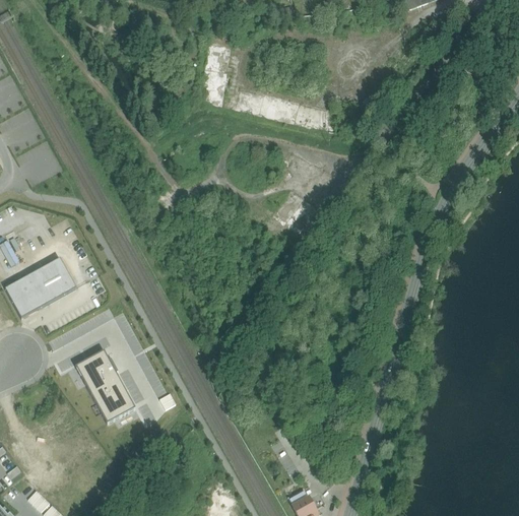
[(400,0),(397,1),(401,11),(432,0),(400,0)]
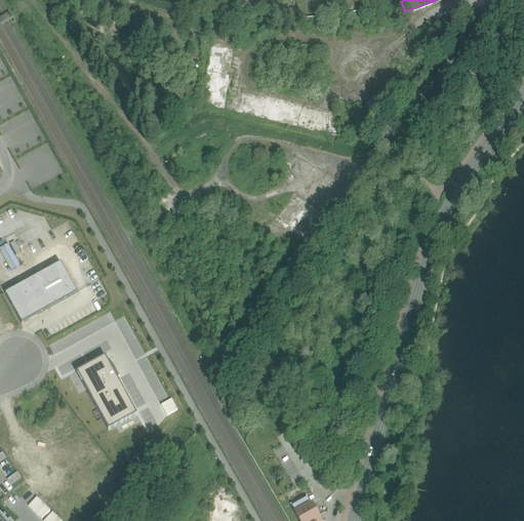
[(224,104),(232,45),(209,42),(200,101),(224,104)]
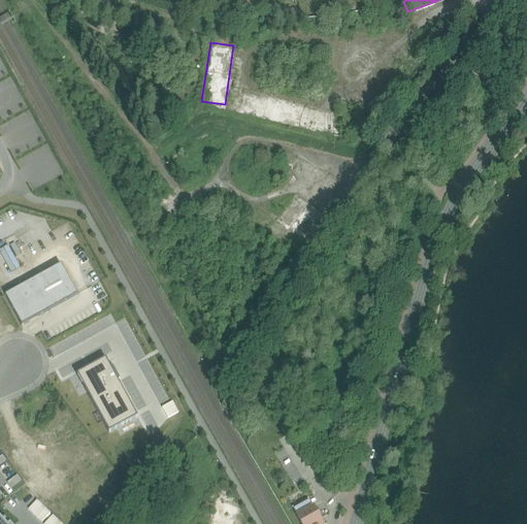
[(14,266),(19,264),(13,253),(19,250),(13,239),(3,243),(14,266)]
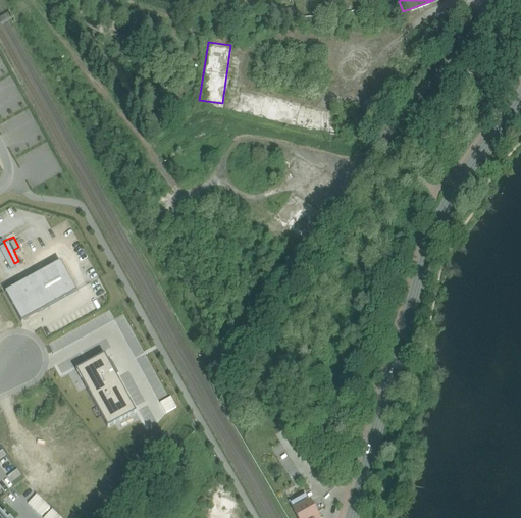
[(6,289),(22,319),(77,289),(61,258),(6,289)]
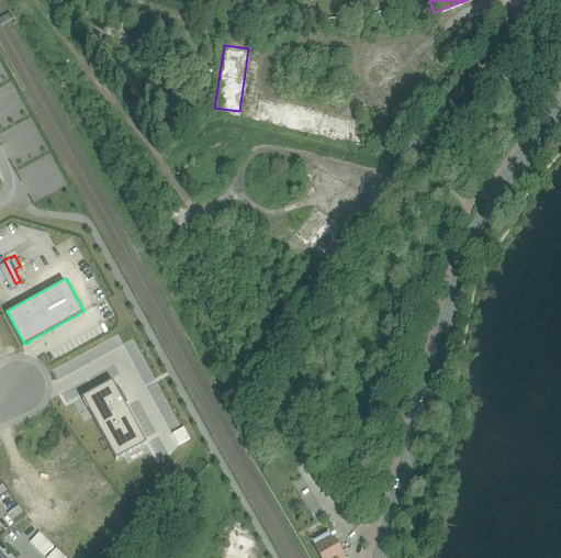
[(93,414),(116,456),(124,453),(147,439),(113,378),(82,394),(93,414)]
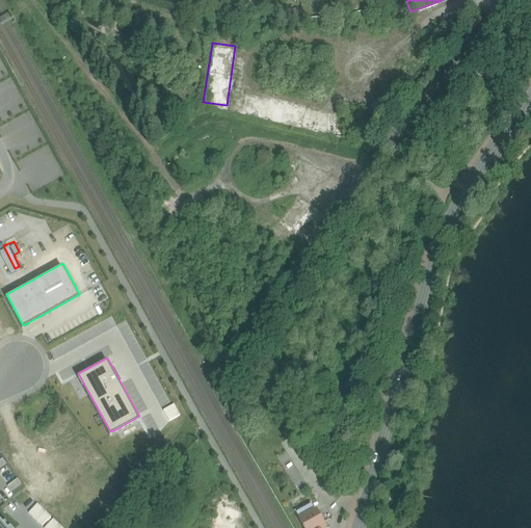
[(174,400),(164,405),(167,411),(178,404),(175,399),(174,400)]
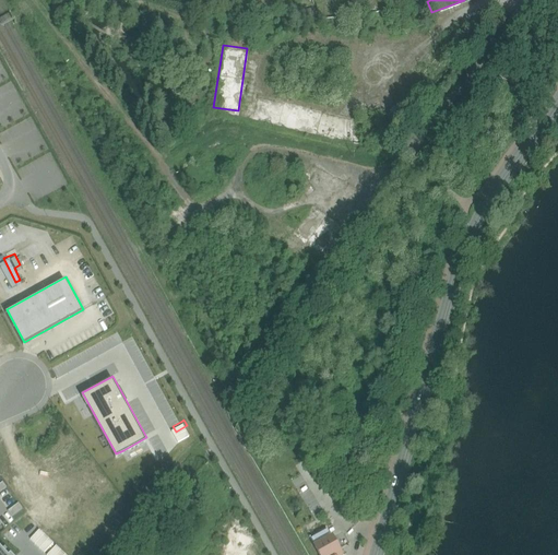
[(187,425),(176,432),(179,437),(190,430),(187,425)]
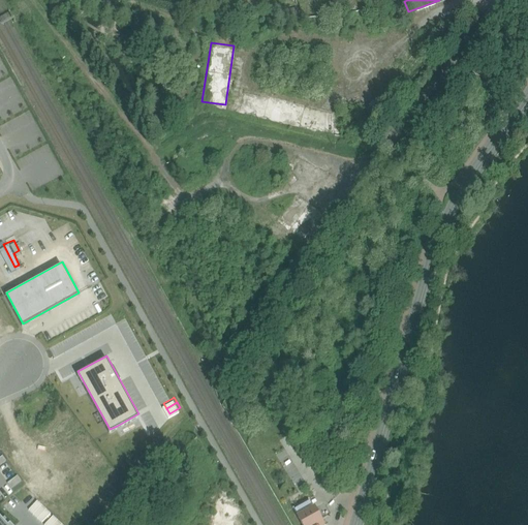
[(16,472),(6,479),(9,484),(20,477),(16,472)]
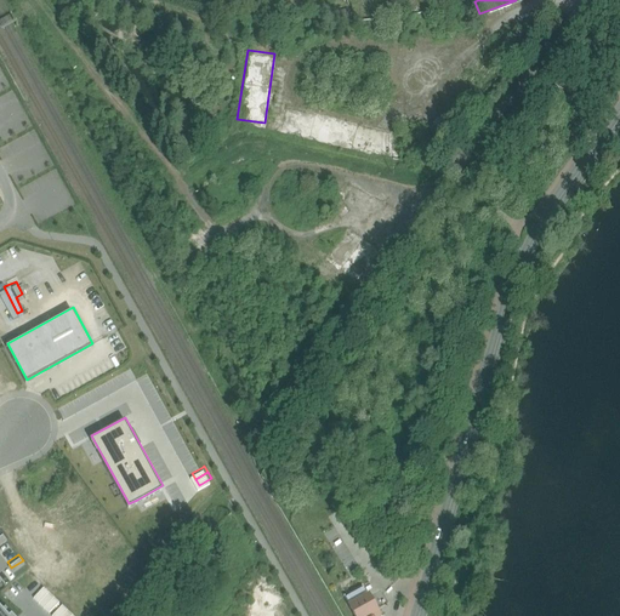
[(358,615),(368,615),(369,615),(379,610),(375,604),(382,600),(376,589),(351,603),(358,615)]
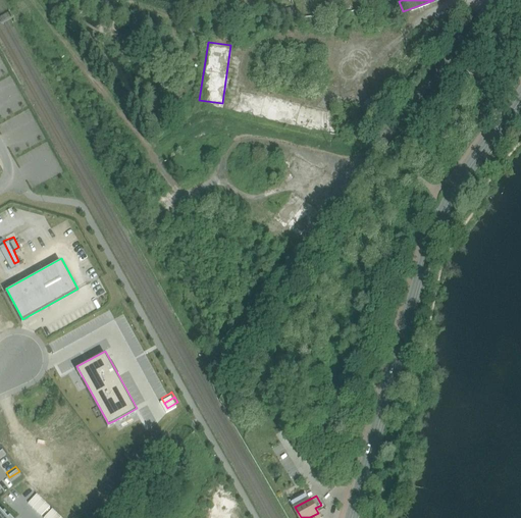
[(17,517),(2,502),(0,504),(0,517),(17,517)]
